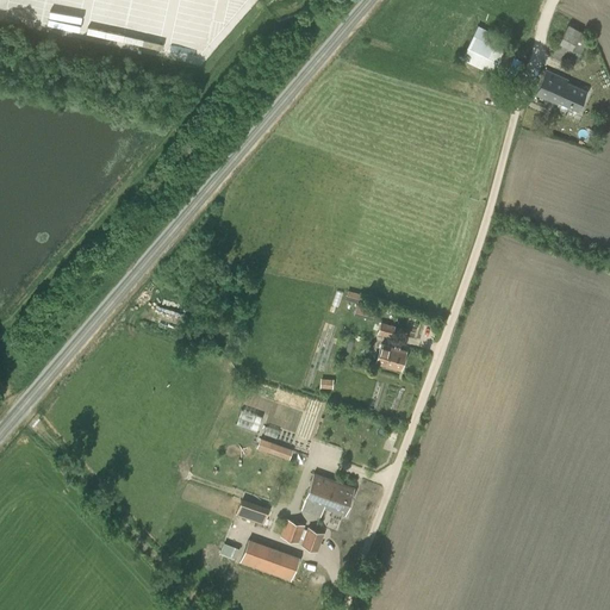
[(509,41),(478,25),(461,58),(493,74),(495,72),(512,79),(521,61),(503,53),(509,41)]
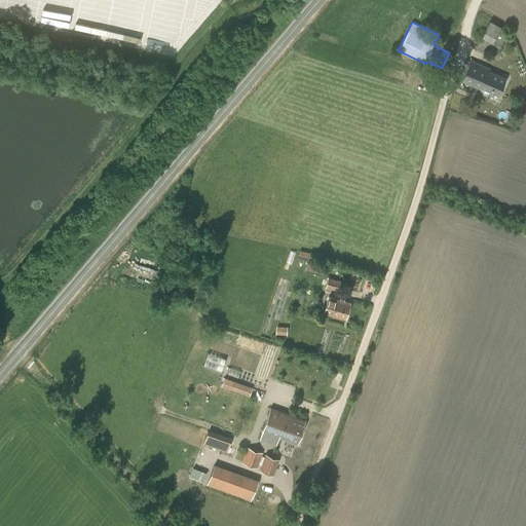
[(488,51),(496,55),(509,31),(490,22),(482,37),(477,46),(487,51),(488,51)]
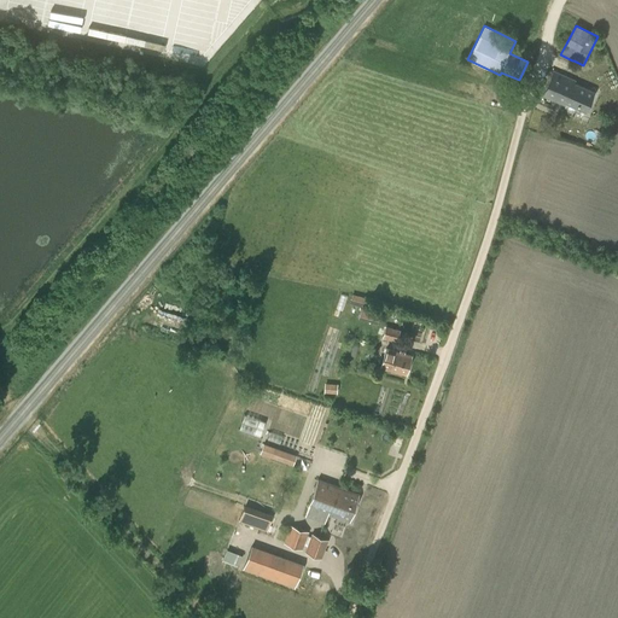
[(565,103),(586,111),(594,92),(575,83),(576,81),(553,71),(542,95),(564,105),(565,103)]
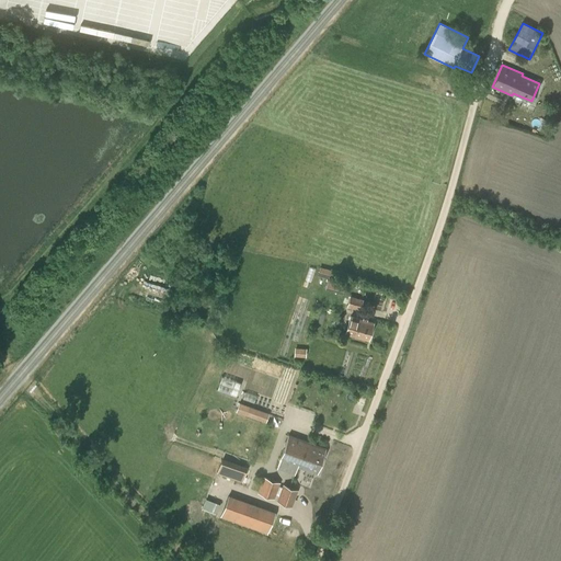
[(320,265),(318,274),(329,276),(331,268),(320,265)]
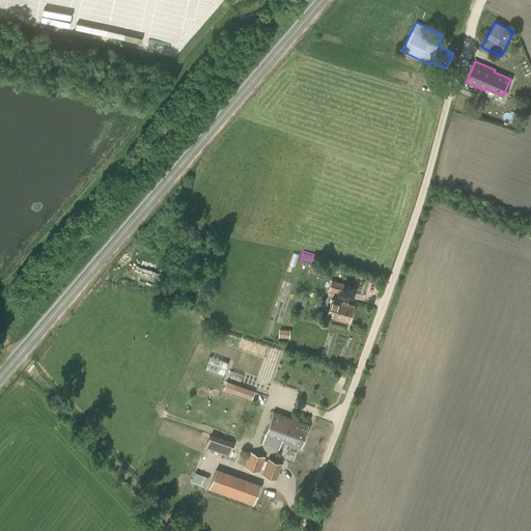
[(327,269),(310,263),(308,273),(324,277),(327,269)]
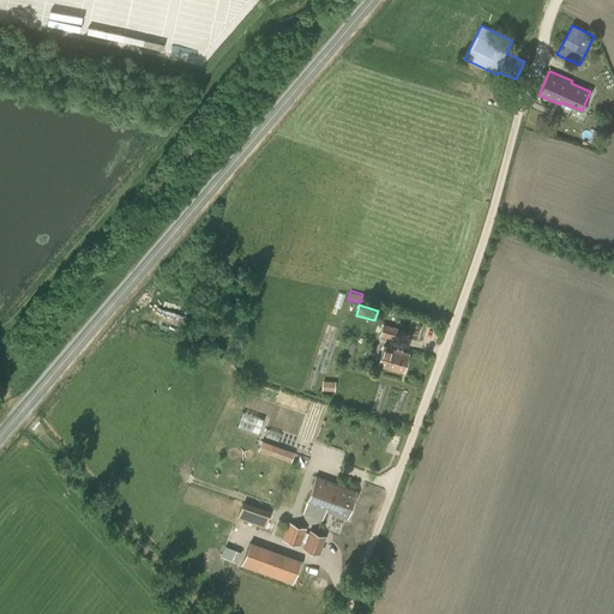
[(384,323),(380,335),(395,338),(398,327),(384,323)]
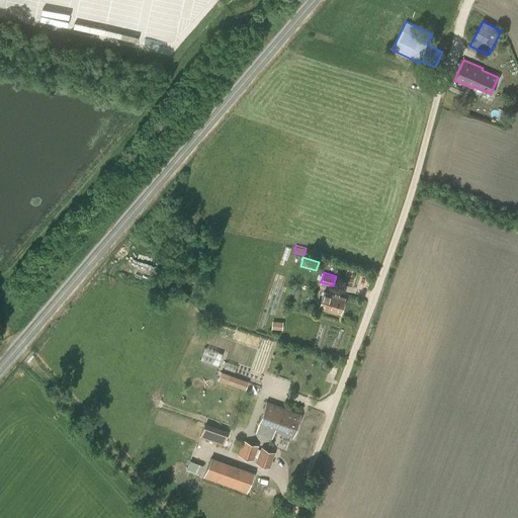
[(319,308),(340,313),(344,298),(324,292),(319,308)]
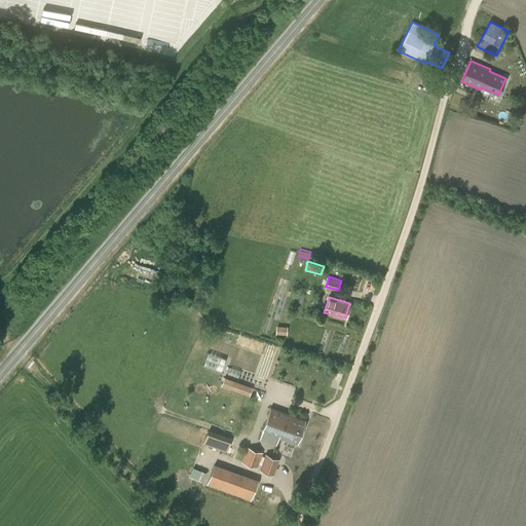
[(203,366),(221,372),(225,359),(208,352),(203,366)]
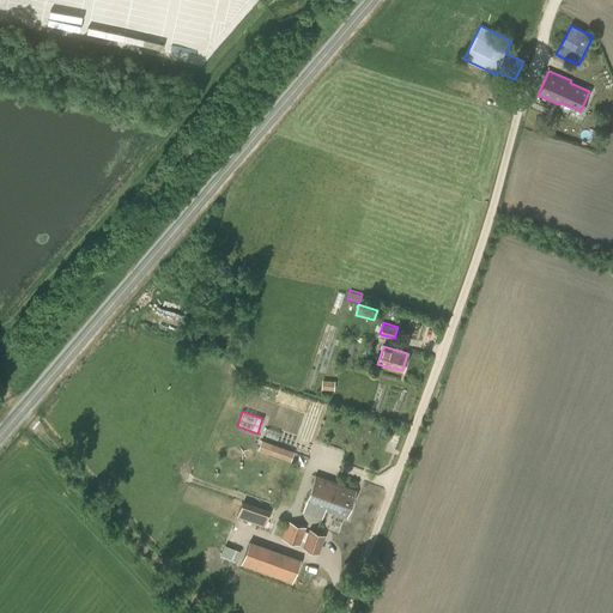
[(266,436),(277,439),(279,432),(268,429),(266,436)]
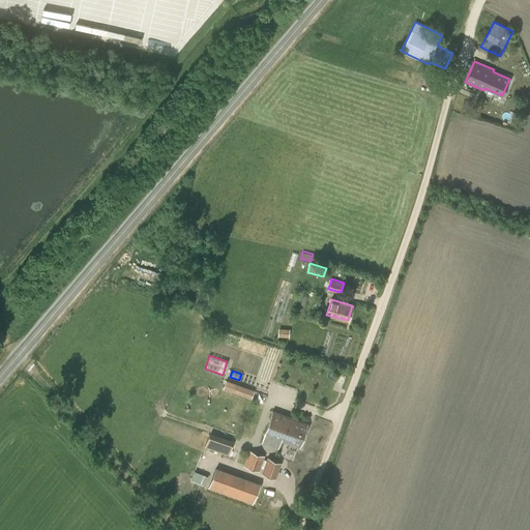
[(339,372),(335,382),(344,384),(347,374),(339,372)]
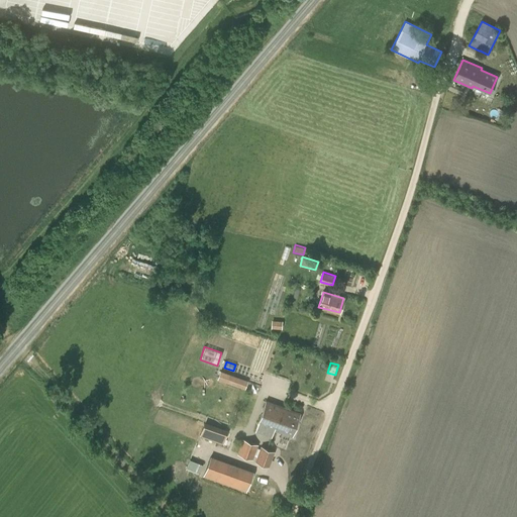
[(247,390),(250,380),(222,370),(218,380),(247,390)]
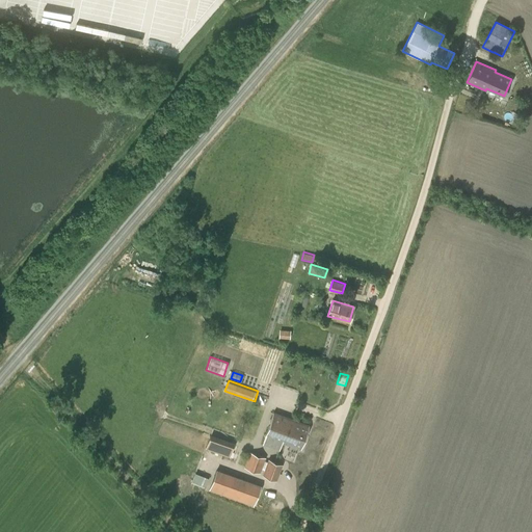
[(273,413),(263,445),(280,450),(283,442),(290,418),(273,413)]
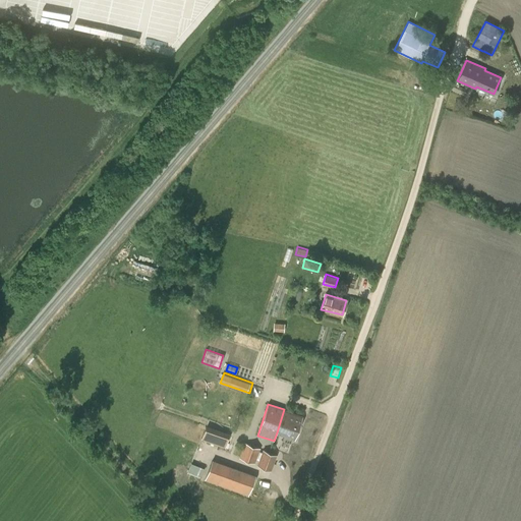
[(284,409),(277,432),(294,439),(302,415),(284,409)]
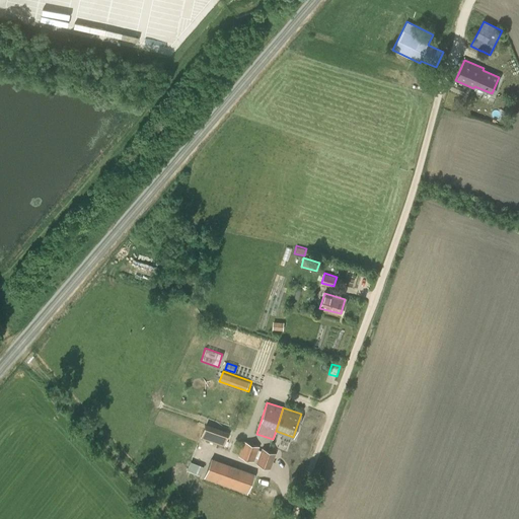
[(227,435),(205,427),(201,437),(224,445),(227,435)]
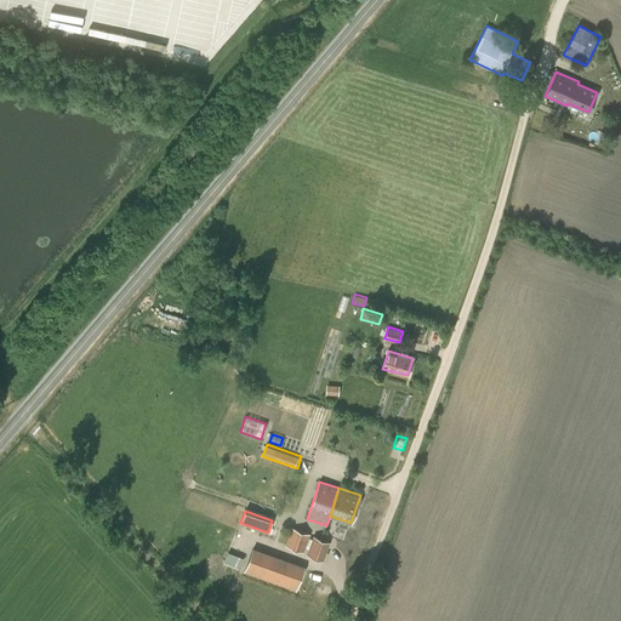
[(285,545),(303,552),(309,535),(291,528),(285,545)]
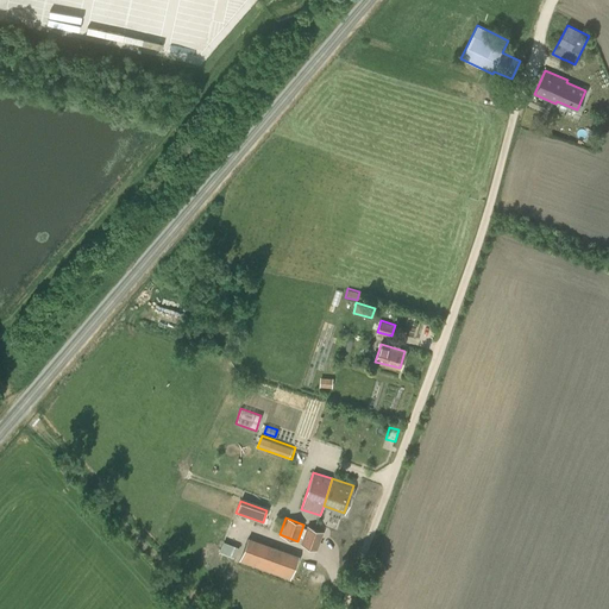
[(307,526),(301,542),(318,550),(324,532),(307,526)]
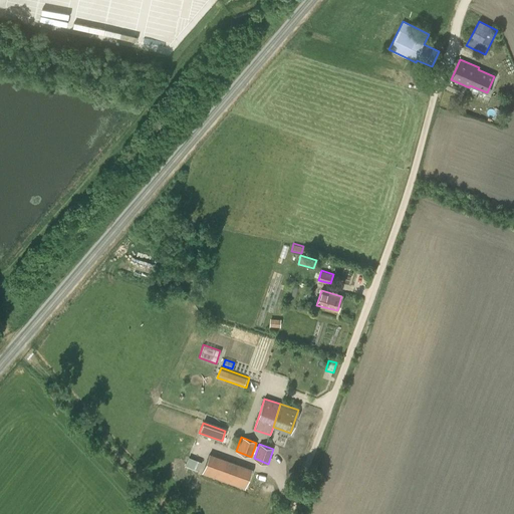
[(219,479),(230,483),(237,465),(226,461),(219,479)]
